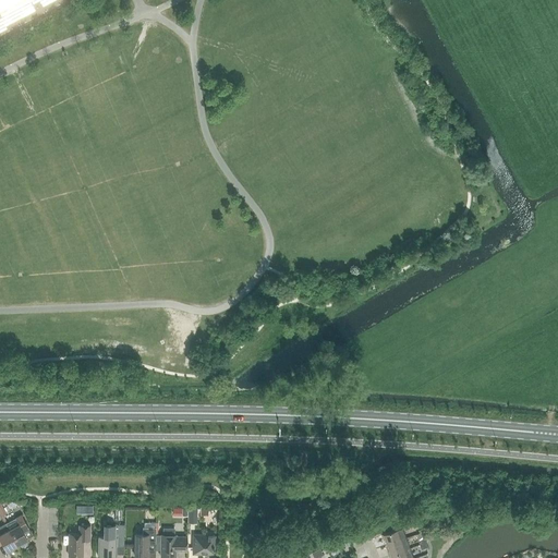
[(0,0),(0,36),(68,1),(67,0),(0,0)]
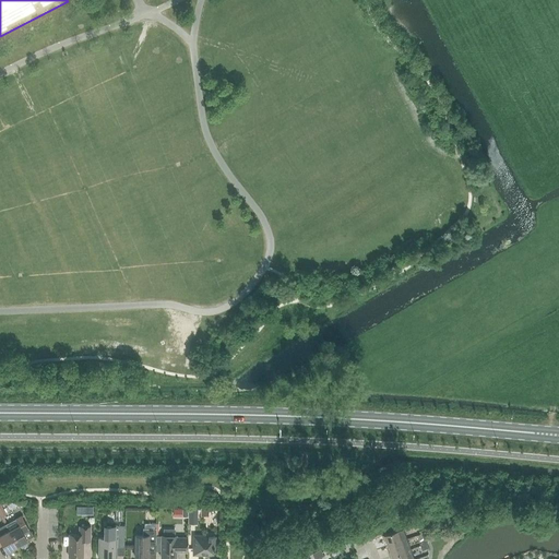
[(188,509),(188,518),(188,524),(198,524),(198,509),(188,509)]
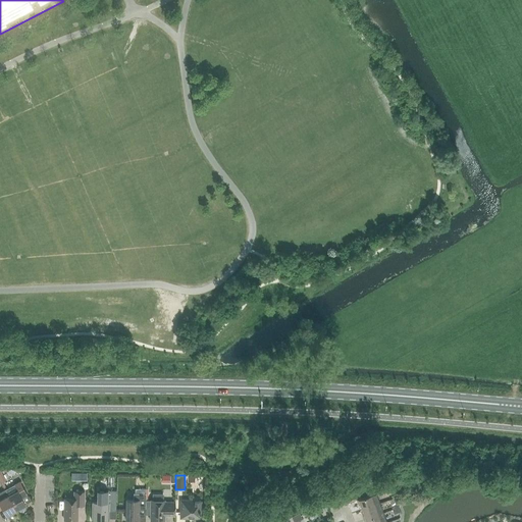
[(5,490),(16,511),(27,506),(21,497),(28,493),(20,481),(5,490)]
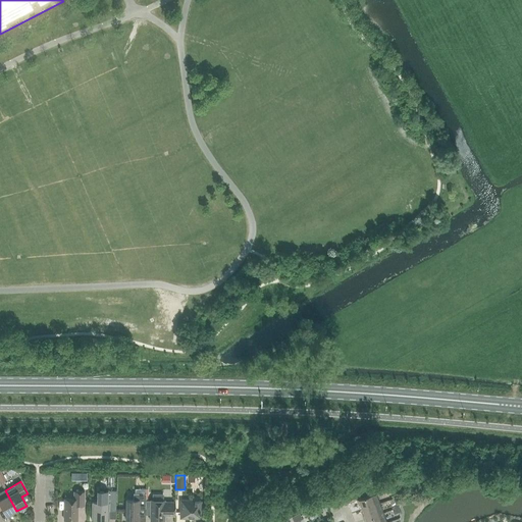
[(126,501),(126,521),(139,521),(139,509),(146,509),(146,501),(146,493),(147,489),(135,488),(135,493),(134,493),(134,501),(126,501)]
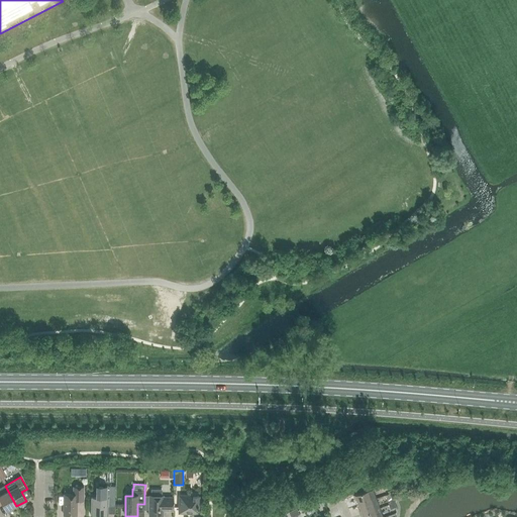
[(7,512),(16,506),(5,486),(0,488),(0,503),(2,503),(7,512)]
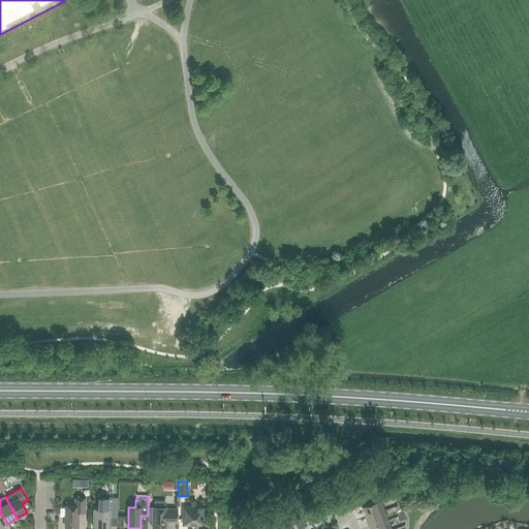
[(118,498),(101,497),(98,509),(93,509),(93,527),(111,528),(112,517),(118,517),(118,498)]
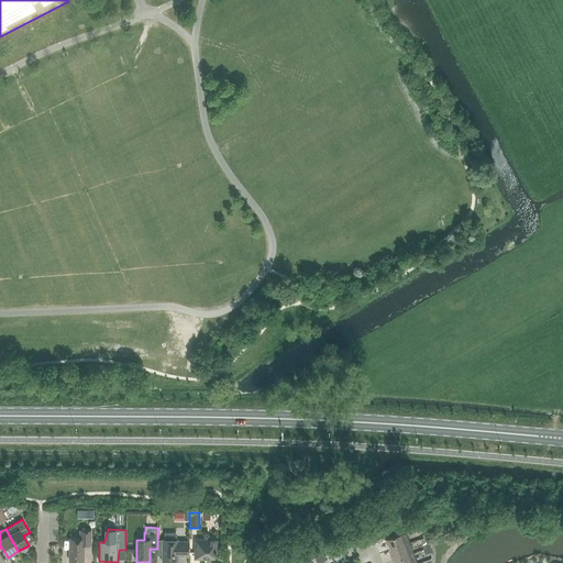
[(91,545),(91,530),(80,530),(80,539),(69,539),(69,561),(84,561),(85,545),(91,545)]
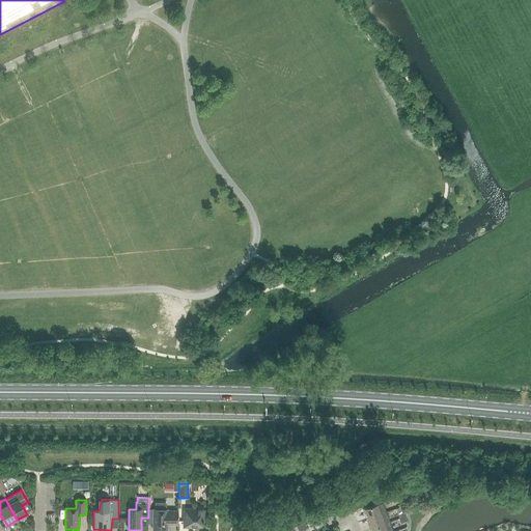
[(370,519),(388,512),(384,502),(364,508),(366,513),(368,512),(370,519)]
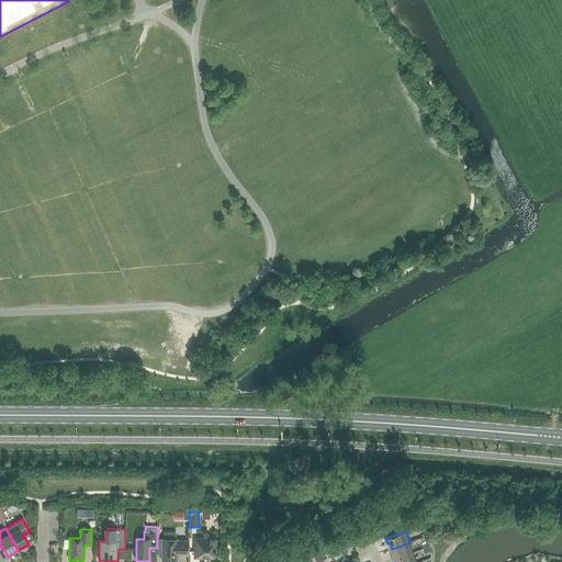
[(157,539),(157,548),(157,553),(161,553),(161,557),(161,561),(163,561),(178,561),(178,554),(188,555),(189,541),(178,540),(178,539),(176,539),(176,532),(164,532),(164,539),(163,539),(157,539)]
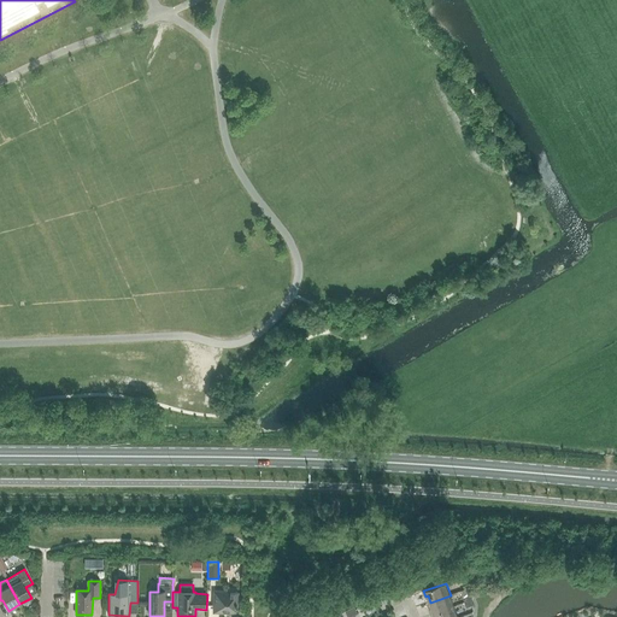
[(465,603),(472,600),(469,588),(462,591),(464,598),(463,598),(465,603)]
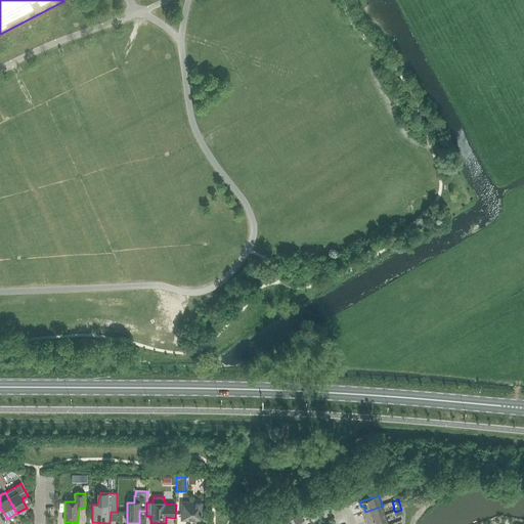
[(202,520),(202,503),(182,503),(182,520),(202,520)]
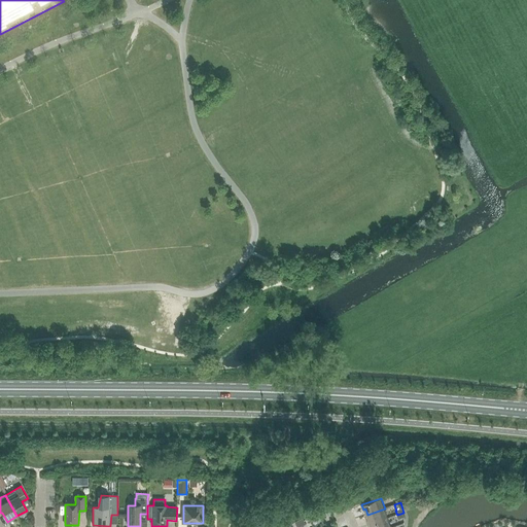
[(369,525),(388,518),(385,508),(367,515),(370,520),(367,520),(369,525)]
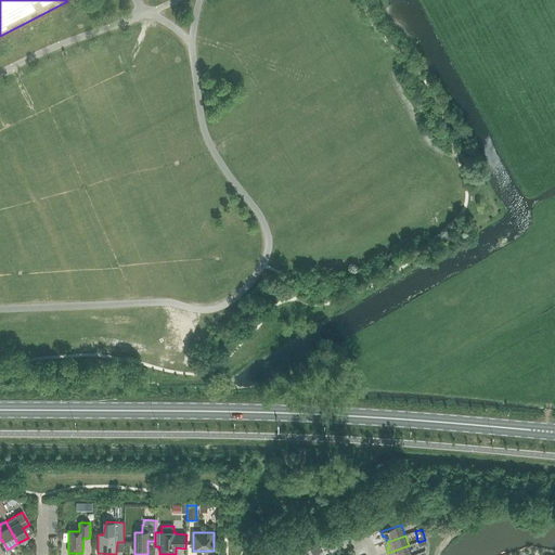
[(412,554),(409,545),(388,553),(388,554),(412,554)]
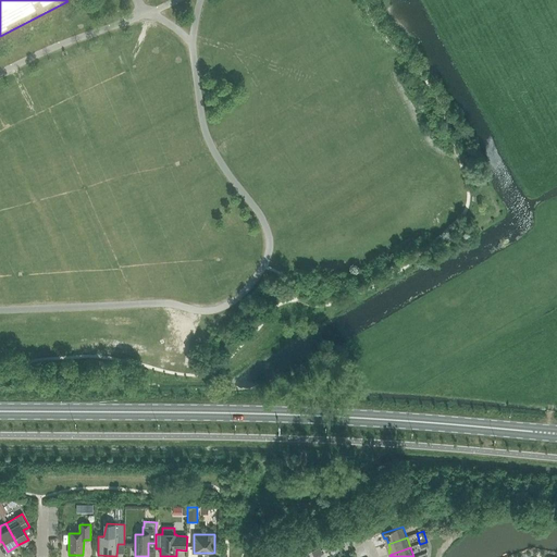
All buildings are outlined.
